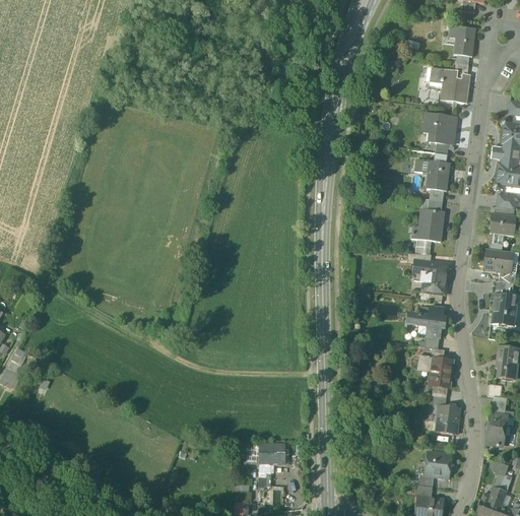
[(464,0),(462,0),(461,10),(473,11),(474,1),(464,0)]
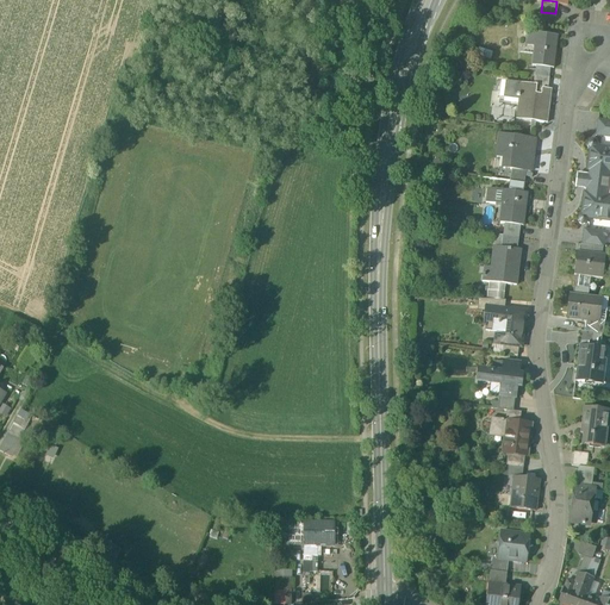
[(556,32),(535,30),(530,62),(549,64),(553,66),(556,32)]
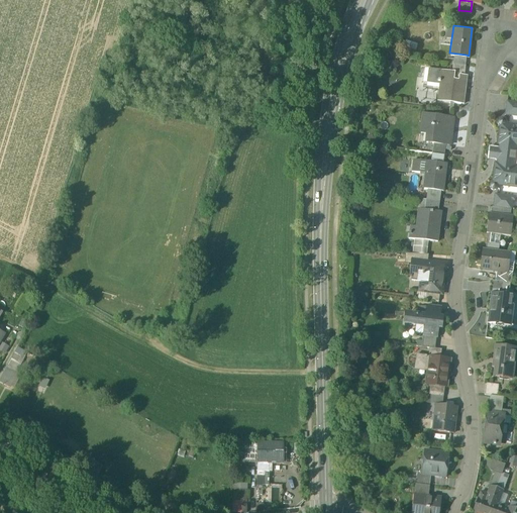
[(466,55),(453,54),(452,61),(464,63),(466,55)]
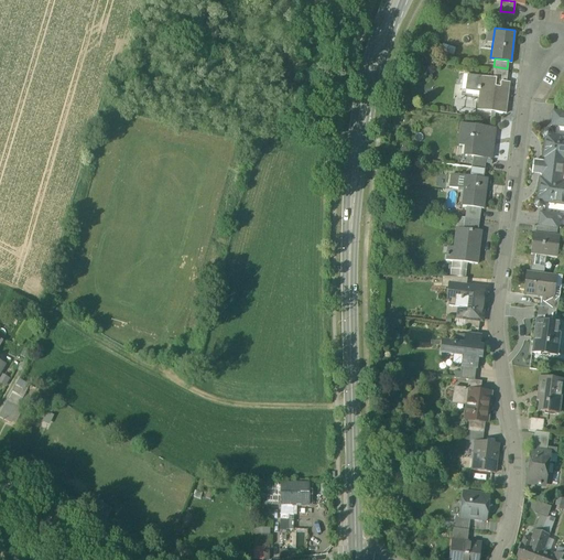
[(507,68),(494,66),(492,76),(497,76),(496,79),(505,81),(507,68)]
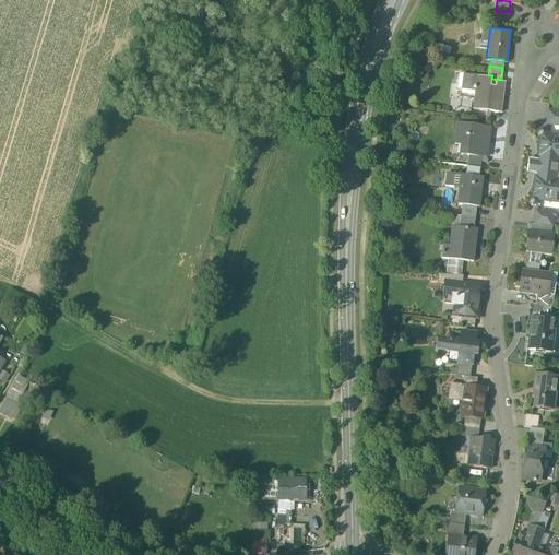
[(488,75),(466,72),(465,83),(471,84),(470,87),(478,89),(476,105),(491,106),(491,109),(501,110),(503,89),(499,87),(500,80),(491,79),(492,75),(488,75)]
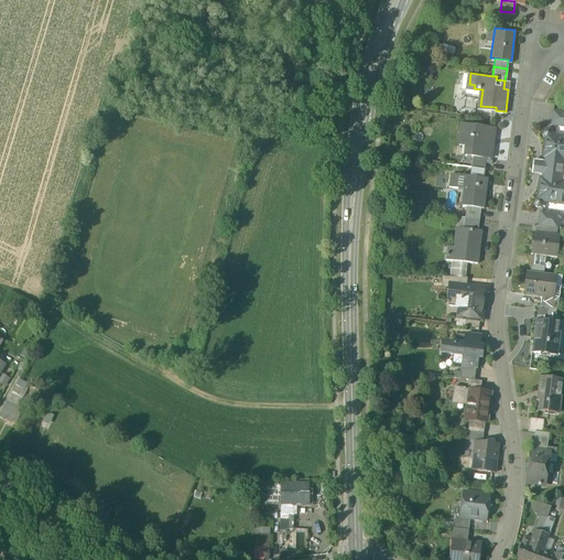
[(563,108),(553,108),(551,122),(554,122),(563,124),(563,108)]
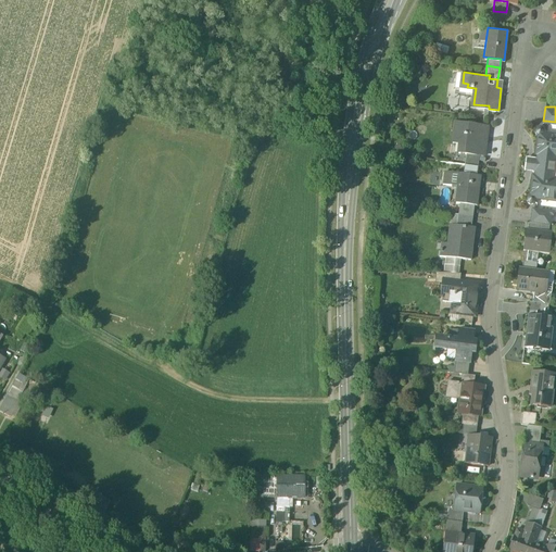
[(487,124),(456,120),(453,141),(466,142),(465,152),(466,152),(479,153),(483,154),(487,124)]
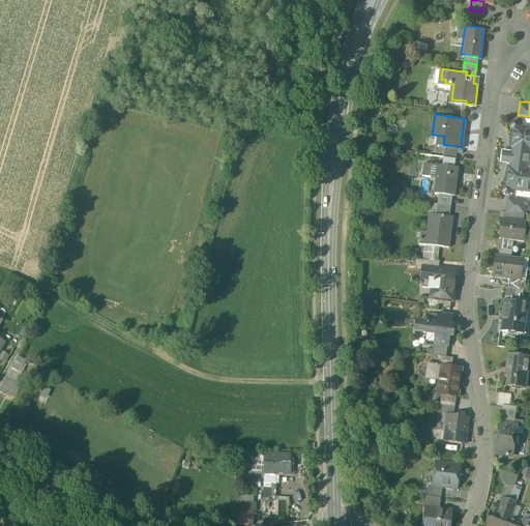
[(529,116),(521,115),(520,125),(529,125),(529,116)]
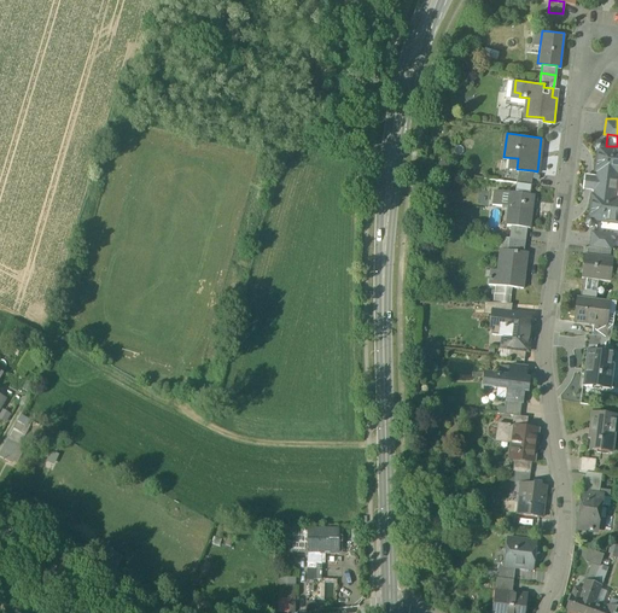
[(596,146),(598,147),(595,169),(596,169),(596,174),(594,174),(593,188),(594,188),(594,193),(592,193),(589,214),(588,215),(586,216),(586,219),(586,220),(587,222),(588,223),(590,225),(592,225),(594,223),(595,222),(596,220),(595,217),(598,217),(617,220),(617,146),(606,146),(605,146),(606,144),(605,141),(605,140),(602,138),(601,138),(599,138),(596,139),(595,140),(595,142),(595,145),(596,146)]
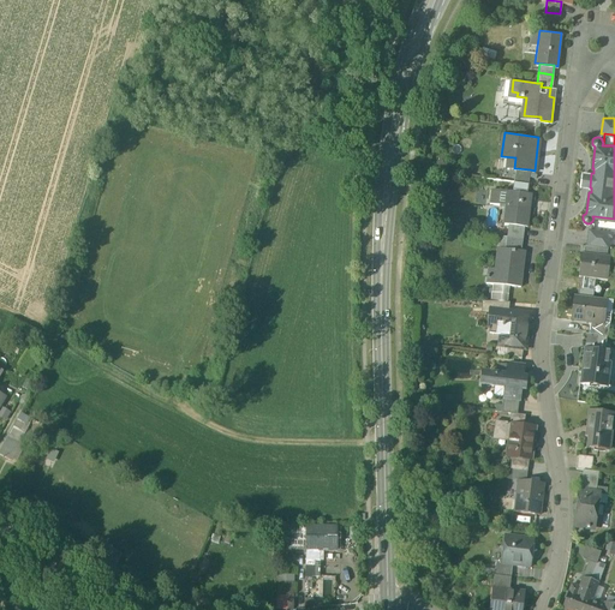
[(530,169),(515,168),(514,179),(529,181),(530,169)]
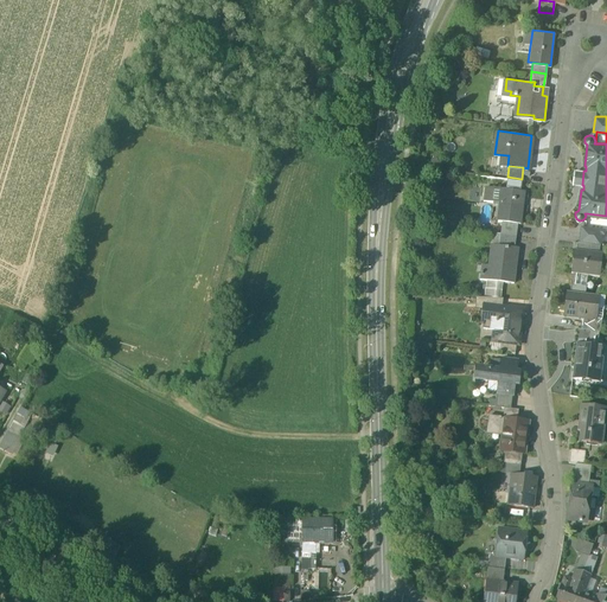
[(522,179),(508,177),(506,186),(521,189),(522,179)]
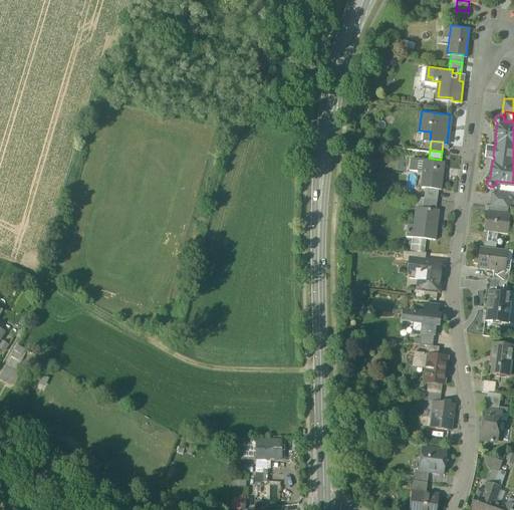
[(429,158),(411,156),(409,168),(424,170),(422,186),(425,186),(437,188),(441,188),(445,160),(429,158)]
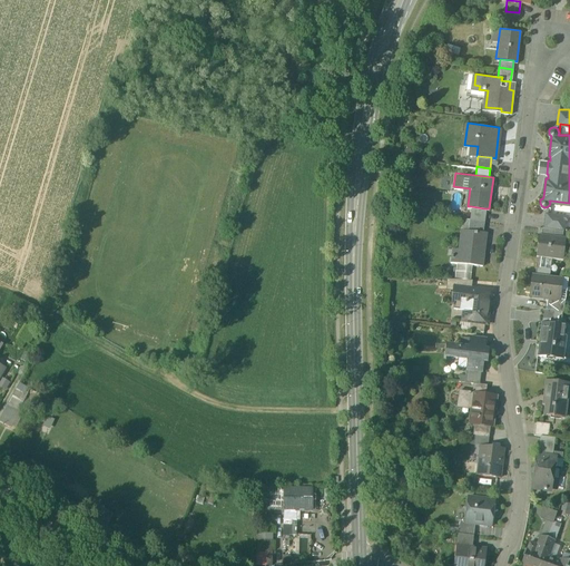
[(569,203),(551,201),(549,212),(568,214),(567,218),(564,218),(564,224),(569,224),(569,203)]
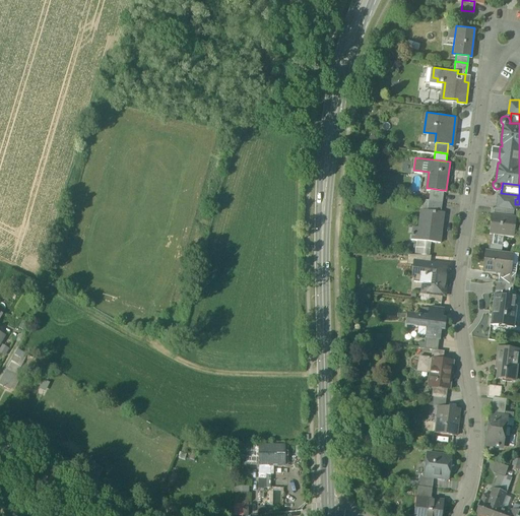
[(442,190),(430,188),(429,198),(441,199),(442,190)]
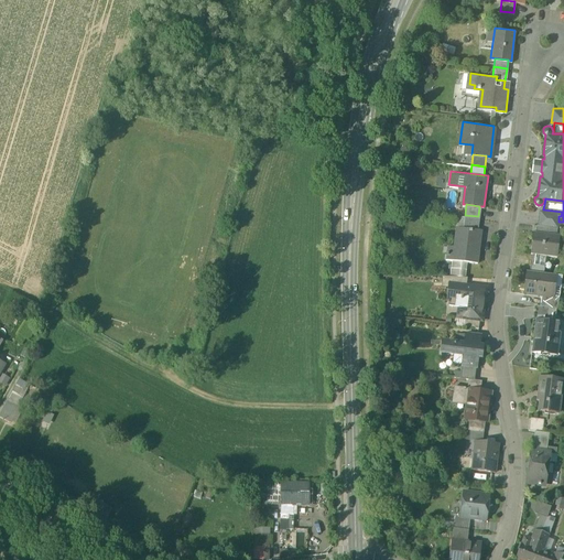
[(543,210),(540,208),(538,224),(557,226),(559,222),(559,216),(561,216),(562,212),(543,210)]
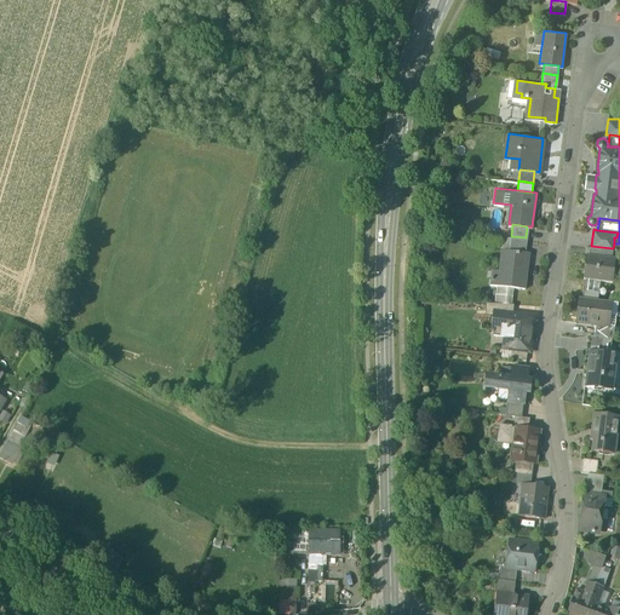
[(526,237),(511,236),(509,248),(524,251),(526,237)]
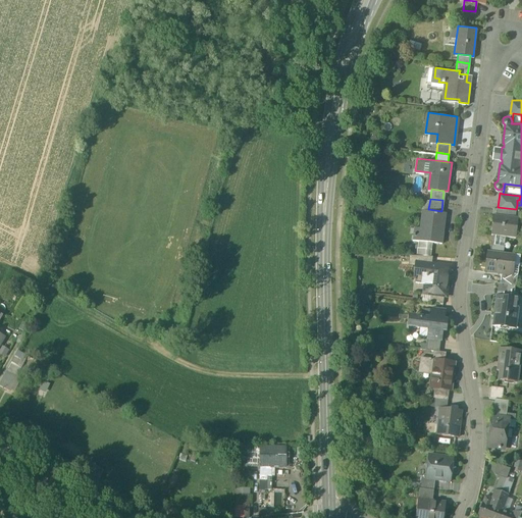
[(428,209),(422,208),(420,226),(414,225),(412,238),(441,242),(446,211),(428,209)]
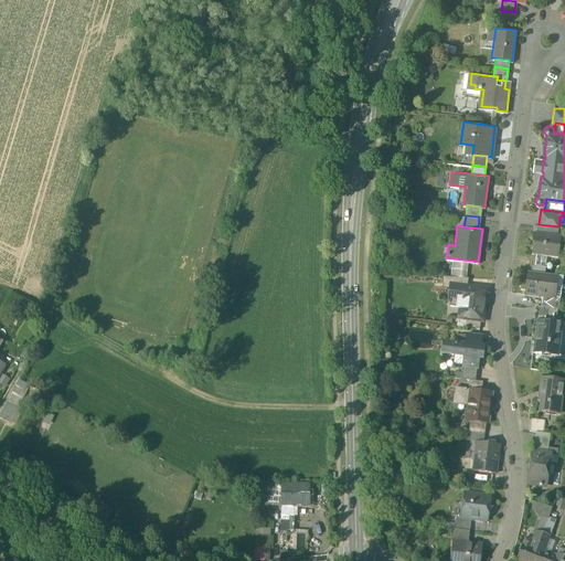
[(561,233),(534,230),(531,252),(533,252),(546,253),(557,255),(561,233)]
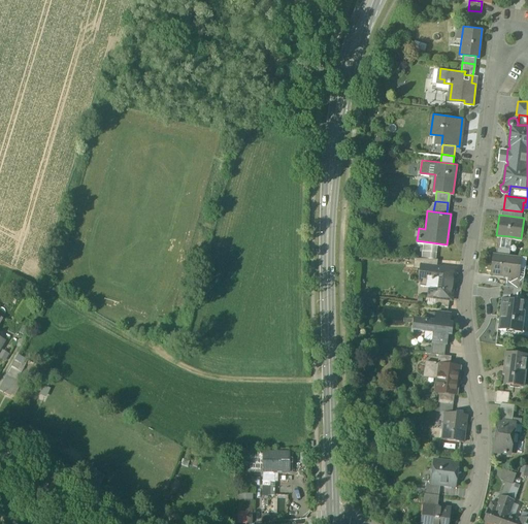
[(510,236),(498,235),(497,246),(509,248),(510,236)]
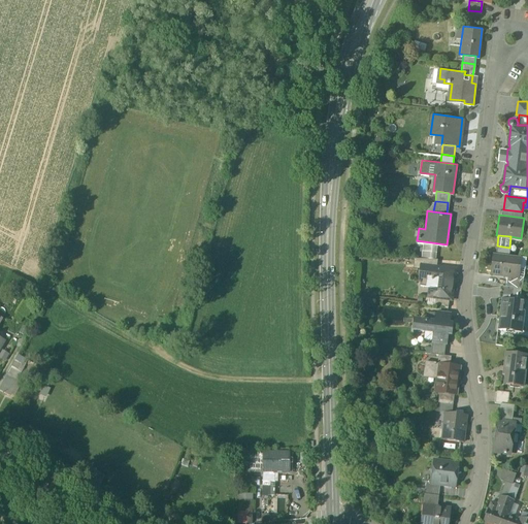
[(497,252),(495,252),(492,272),(507,274),(517,275),(517,274),(519,255),(509,253),(497,252)]
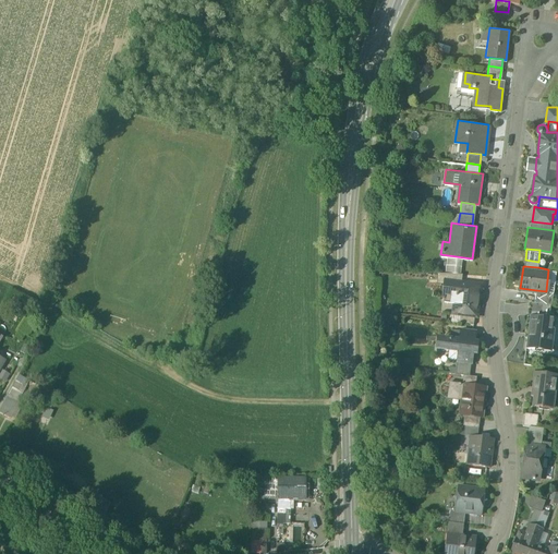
[(462,272),(437,271),(437,282),(443,282),(444,280),(456,281),(456,279),(461,280),(462,272)]
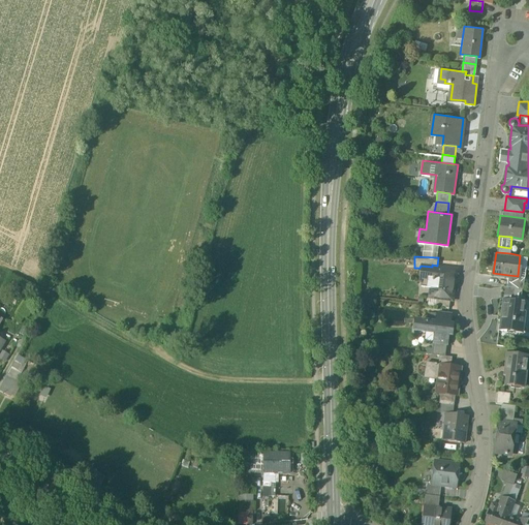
[(432,267),(421,266),(419,268),(418,278),(431,279),(429,296),(436,297),(449,299),(452,299),(456,268),(437,266),(432,265),(432,267)]
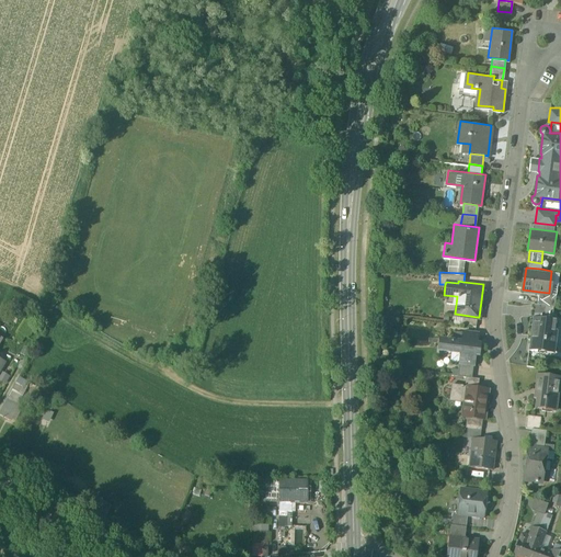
[(549,293),(539,292),(538,303),(553,304),(554,304),(557,293),(549,292),(549,293)]
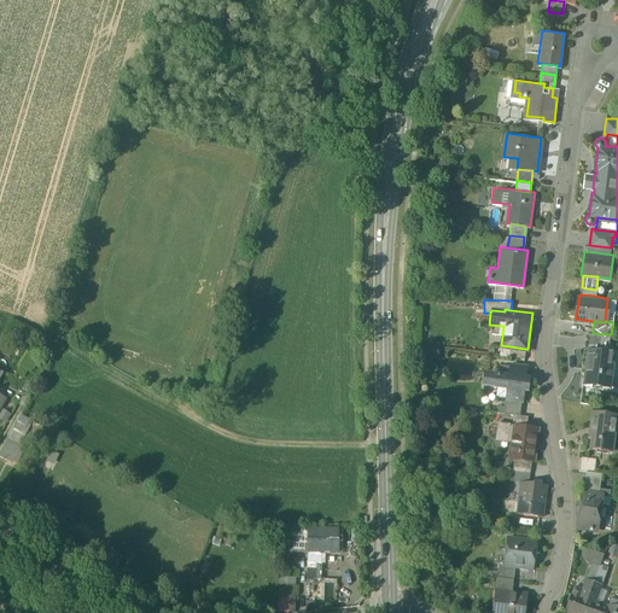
[(490,332),(489,340),(497,342),(499,333),(490,332)]
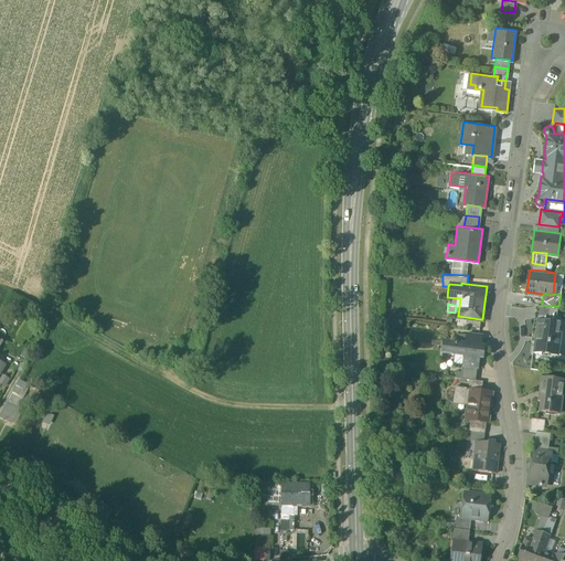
[(557,306),(542,305),(540,318),(556,320),(557,306)]
